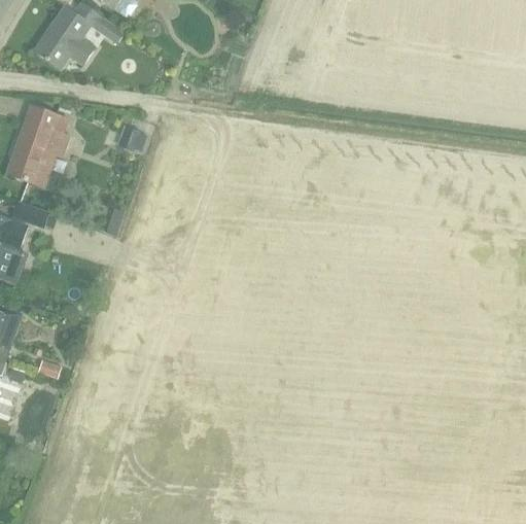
[(115,8),(128,18),(139,1),(137,0),(101,0),(114,9),(115,8)]
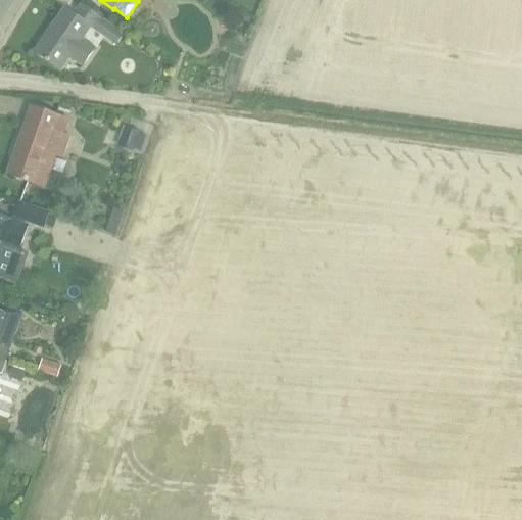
[(124,34),(86,7),(81,3),(74,13),(64,6),(34,50),(60,68),(68,56),(83,66),(94,49),(81,40),(90,27),(115,44),(124,34)]
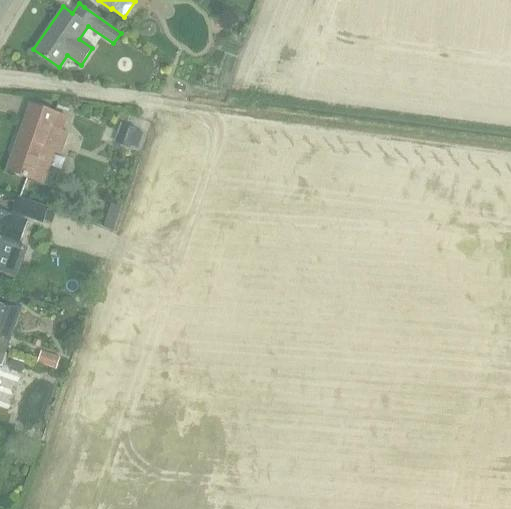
[(7,169),(26,175),(45,182),(55,153),(60,155),(68,132),(60,129),(65,115),(29,103),(7,169)]
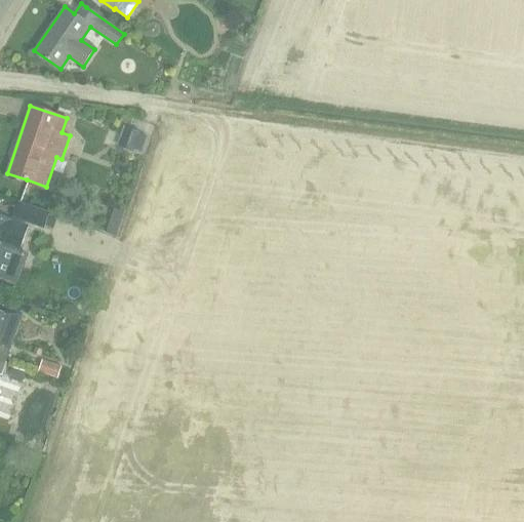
[(132,151),(134,147),(140,149),(146,133),(139,131),(140,130),(124,124),(117,145),(132,151)]
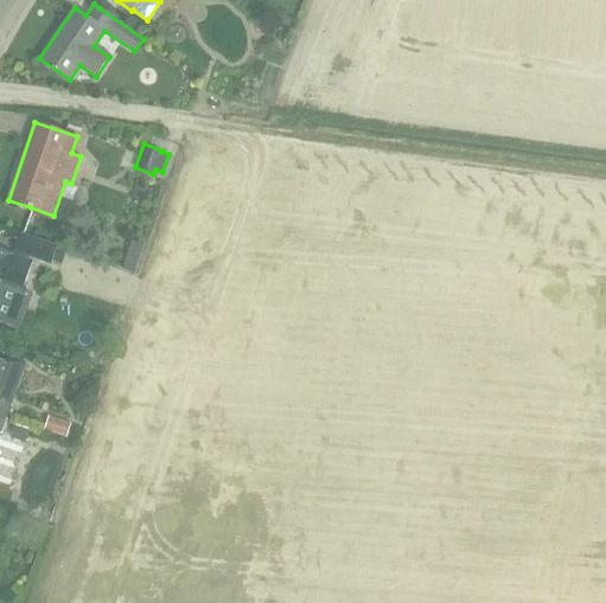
[(13,249),(50,263),(56,245),(19,231),(13,249)]
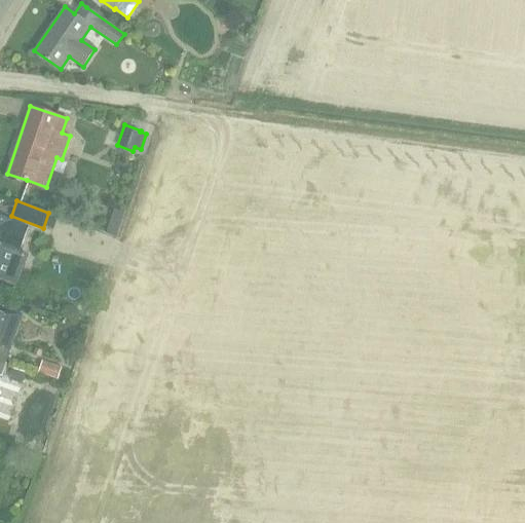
[(112,207),(108,219),(119,222),(122,210),(112,207)]
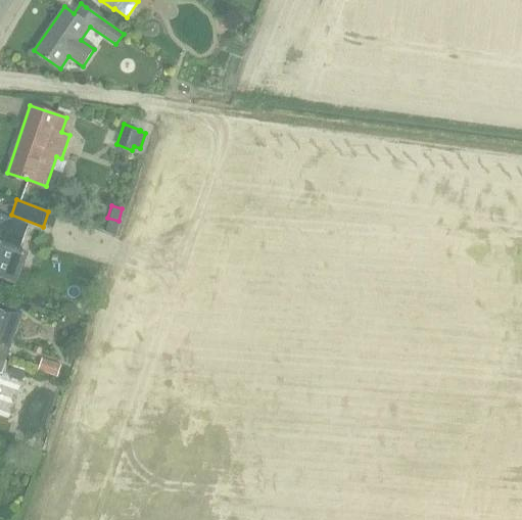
[(0,274),(5,277),(16,280),(27,251),(19,248),(28,224),(10,218),(1,215),(0,215),(0,274)]
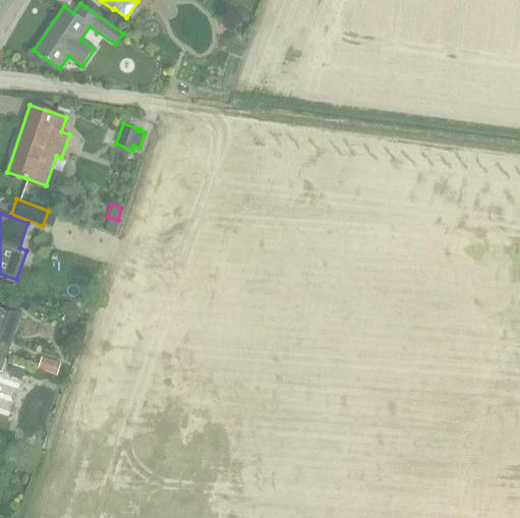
[(76,301),(75,305),(76,309),(80,310),(84,308),(87,305),(84,301),(80,299),(76,301)]
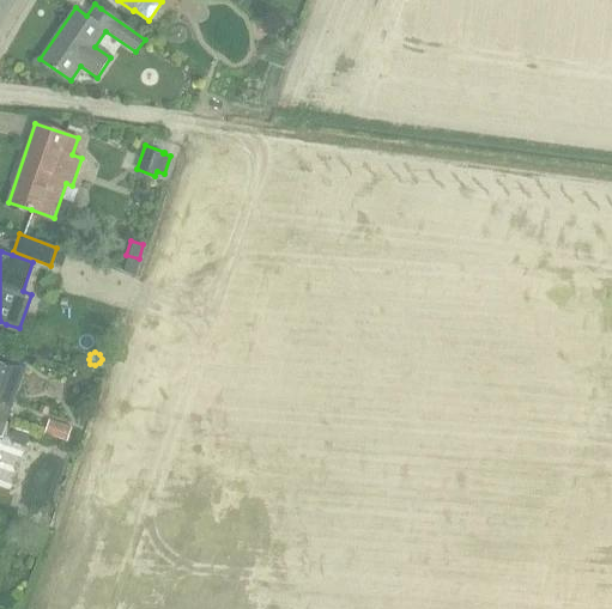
[(0,419),(4,420),(10,402),(22,369),(0,361),(0,419)]
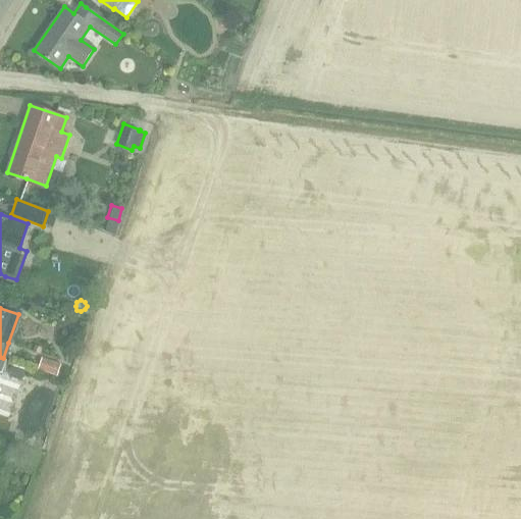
[(59,362),(41,356),(37,368),(55,375),(59,362)]
